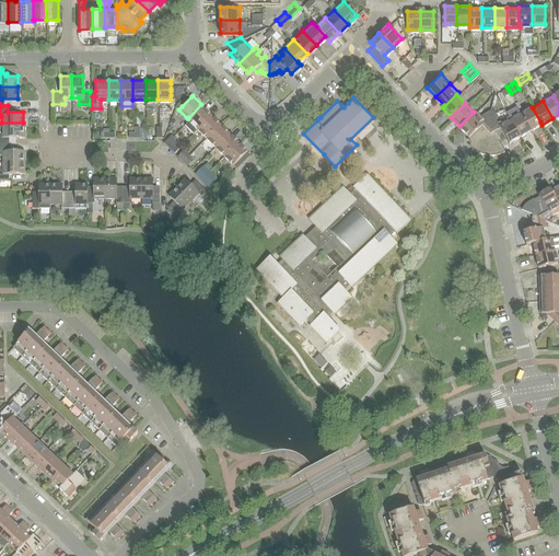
[(184,123),(193,131),(197,127),(210,113),(201,104),(188,118),(184,123)]
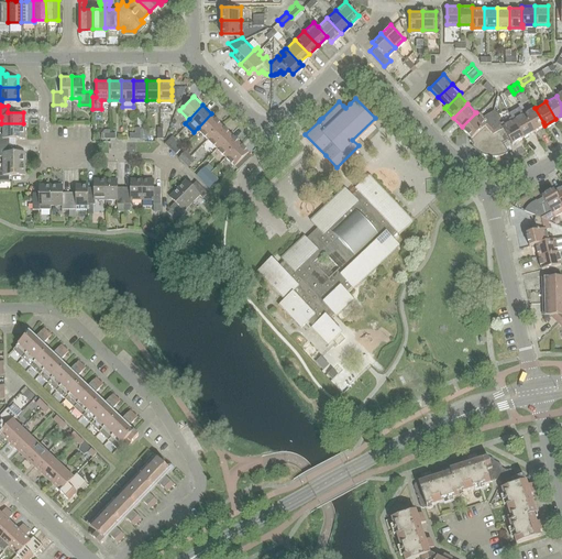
[(535,108),(536,108),(533,106),(522,111),(532,129),(543,122),(535,108)]
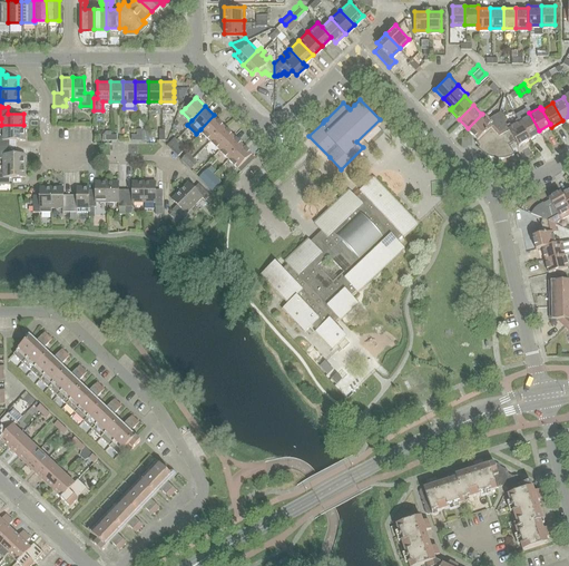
[(476,137),(474,138),(477,142),(476,146),(482,150),(484,150),(486,152),(488,153),(490,154),(492,154),(497,155),(499,155),(502,155),(504,154),(508,154),(511,153),(513,150),(508,140),(499,126),(506,123),(498,109),(488,115),(484,111),(481,114),(482,114),(468,128),(476,137)]
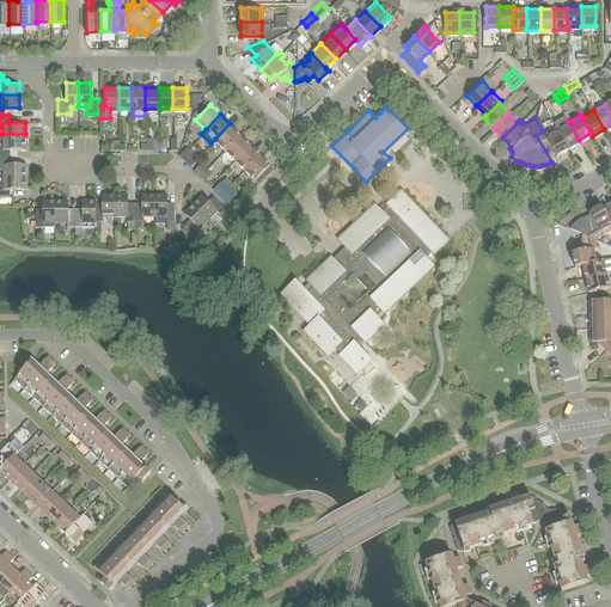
[(579,140),(568,121),(557,128),(556,128),(567,147),(579,140)]
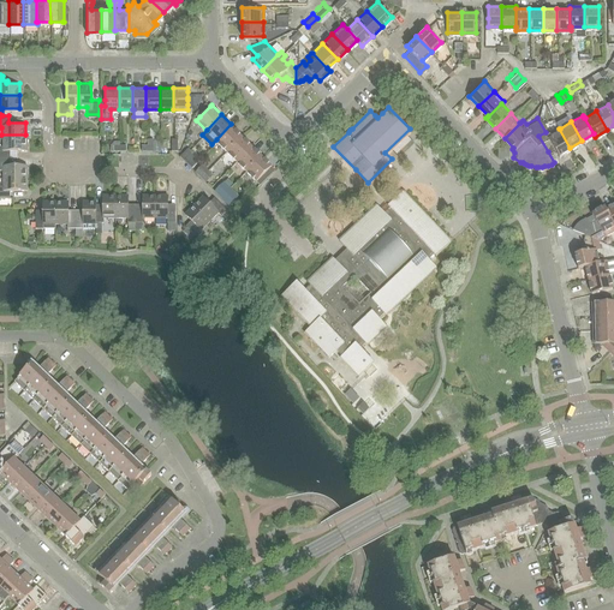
[(231,124),(216,139),(226,149),(240,133),(231,124)]
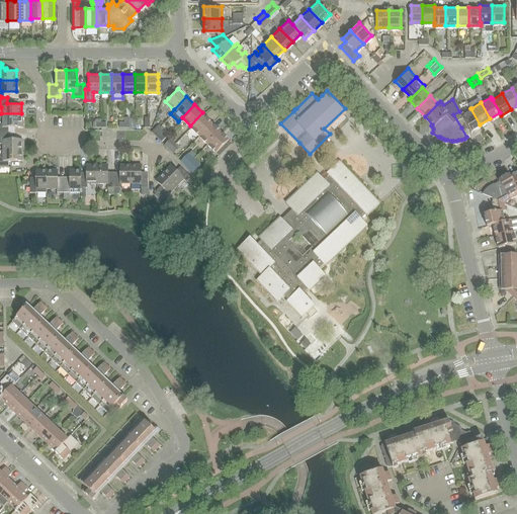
[(453,114),(461,127),(466,124),(469,131),(480,124),(470,108),(471,108),(469,105),(464,108),(466,111),(461,114),(460,112),(459,111),(453,114)]
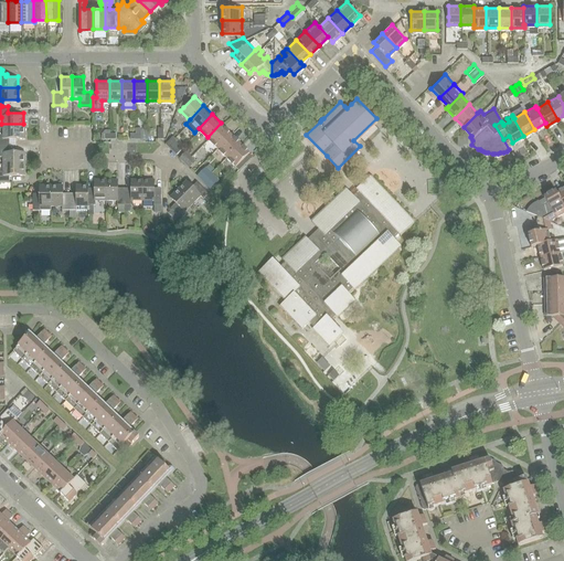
[(221,123),(208,137),(216,146),(230,131),(221,123)]
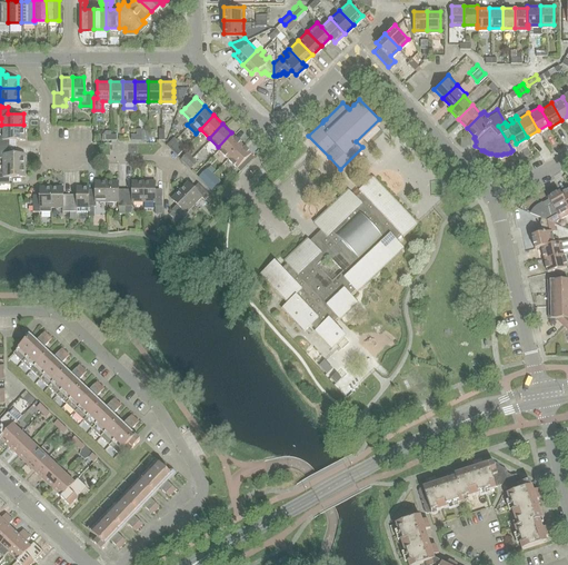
[(0,144),(8,144),(8,137),(23,137),(23,125),(1,125),(1,132),(0,132),(0,144)]
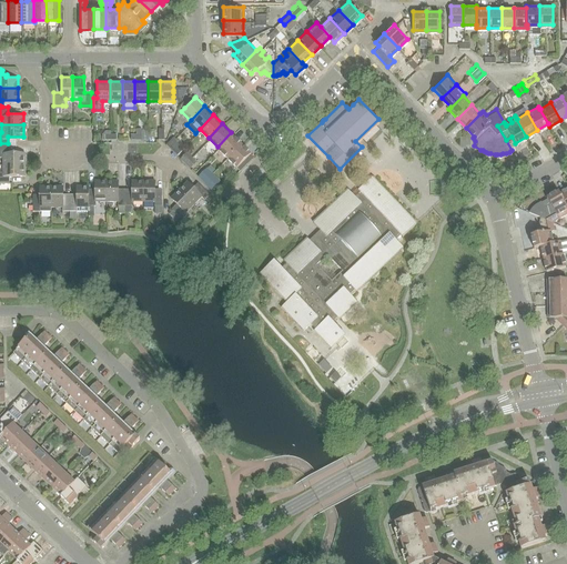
[(231,132),(218,147),(226,155),(240,141),(231,132)]
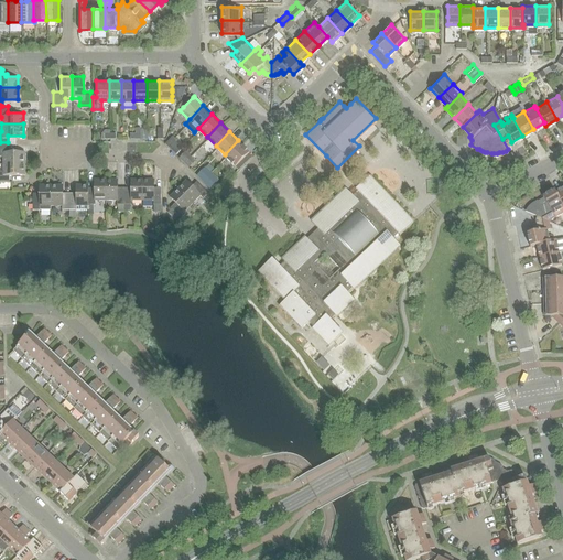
[(172,141),(168,144),(174,151),(181,144),(174,138),(172,141)]
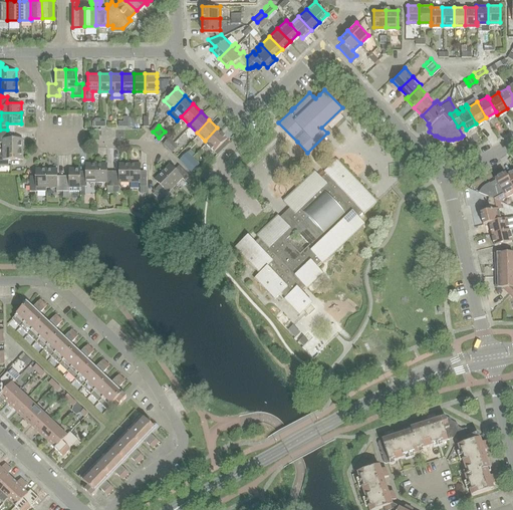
[(217,128),(205,141),(213,149),(226,137),(217,128)]
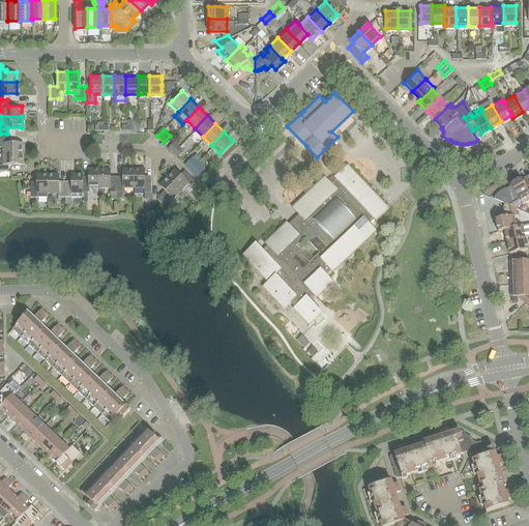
[(22,140),(7,140),(7,134),(0,134),(0,143),(2,144),(2,151),(22,151),(22,140)]
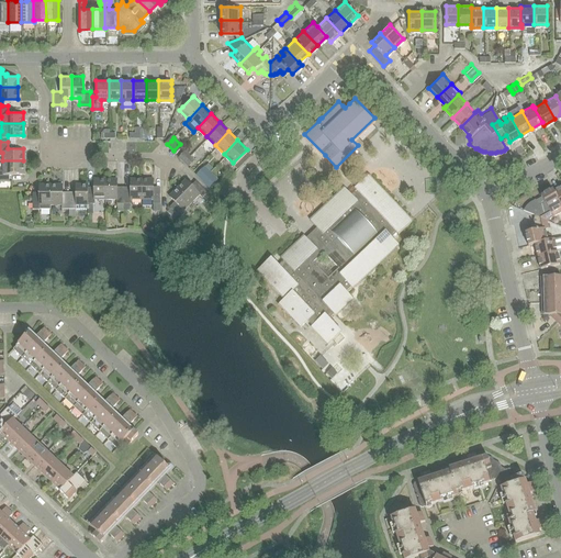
[(183,147),(177,154),(182,159),(189,154),(183,147)]
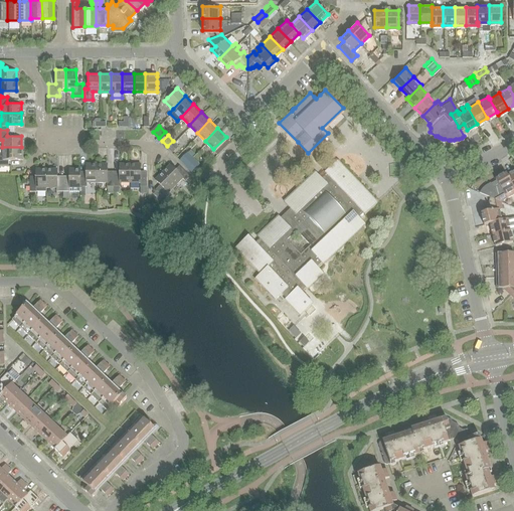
[(173,141),(167,146),(169,148),(171,150),(177,144),(173,141)]
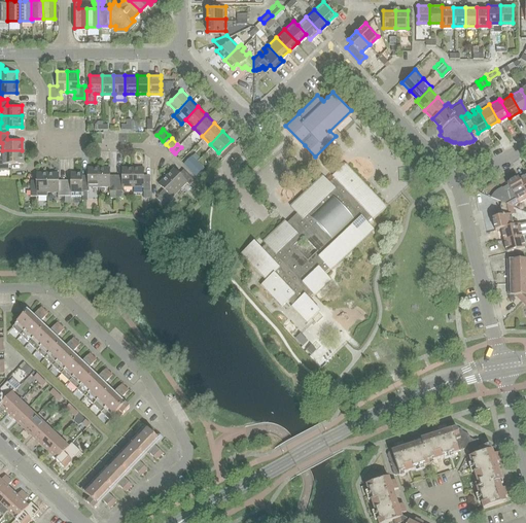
[(0,167),(7,167),(7,161),(22,161),(22,150),(2,150),(2,157),(0,157),(0,167)]
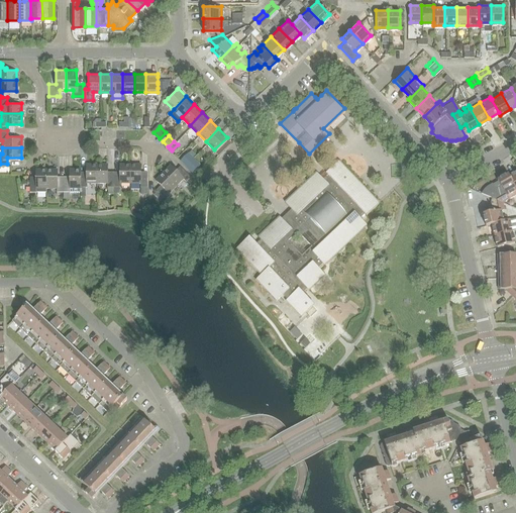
[(187,149),(179,158),(181,160),(184,164),(188,160),(190,158),(193,155),(192,155),(187,149)]
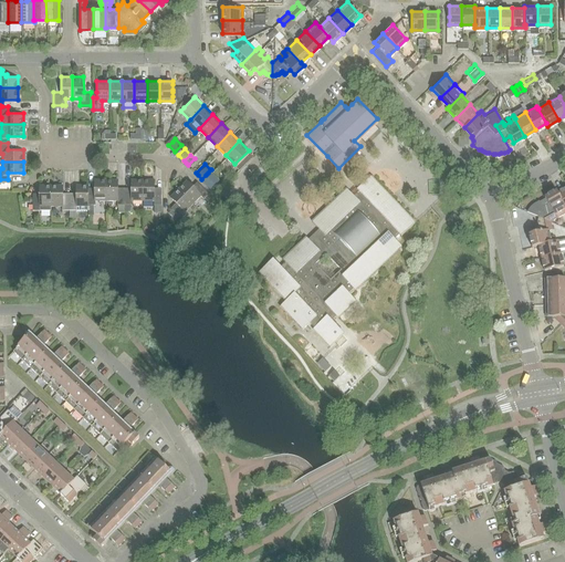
[(206,175),(201,179),(206,183),(209,186),(215,179),(208,173),(206,175)]
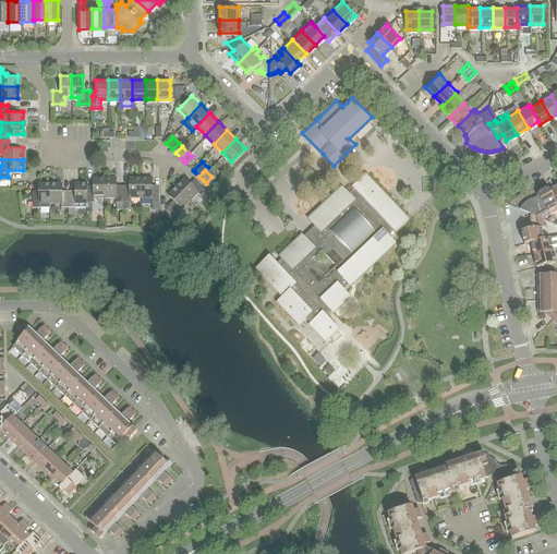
[(387,232),(392,228),(394,229),(408,216),(380,188),(364,171),(351,183),(351,184),(352,185),(348,190),(346,188),(341,183),(340,183),(336,189),(306,216),(313,223),(303,233),(301,231),(278,253),(280,255),(276,261),(268,252),(255,264),(254,265),(281,293),(280,293),(275,299),(298,322),(303,316),(304,314),(309,320),(307,321),(324,338),(338,325),(325,312),(330,308),(331,310),(349,293),(342,286),(347,280),(349,282),(358,275),(395,239),(387,232)]
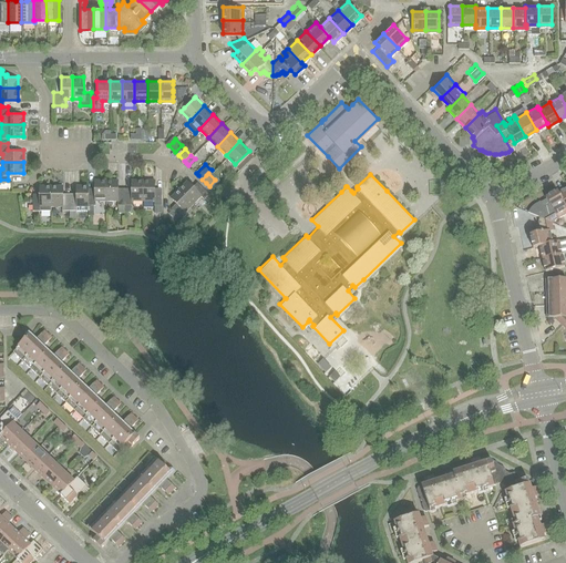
[(86,185),(86,202),(92,202),(94,202),(94,198),(105,198),(105,177),(93,177),(93,185),(92,185),(88,185),(86,185)]
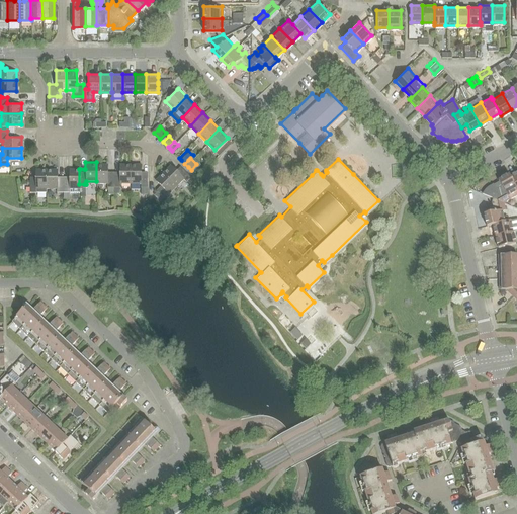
[(96,162),(96,181),(106,181),(106,184),(112,184),(112,169),(108,169),(106,169),(106,162),(96,162)]
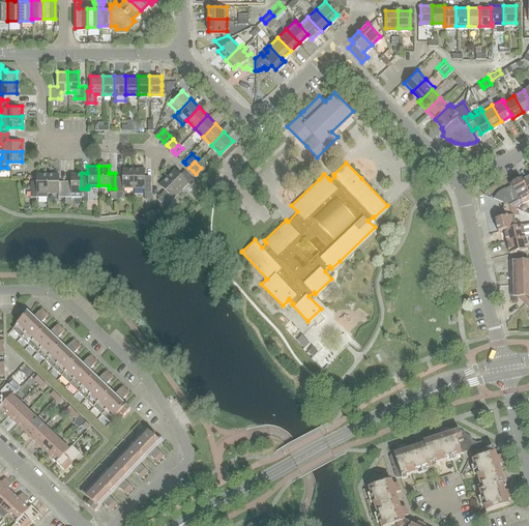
[(119,173),(115,173),(115,188),(122,188),(122,185),(133,185),(133,166),(122,166),(121,173),(119,173)]
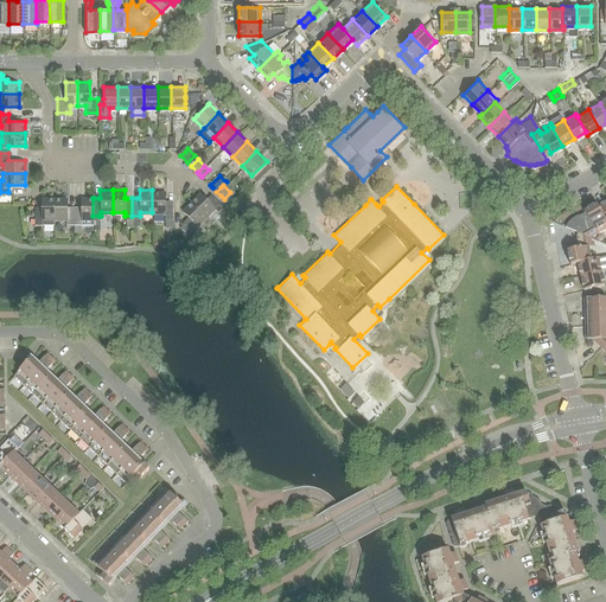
[(152,190),(152,212),(164,212),(164,216),(172,216),(172,198),(171,198),(166,198),(165,198),(164,190),(152,190)]
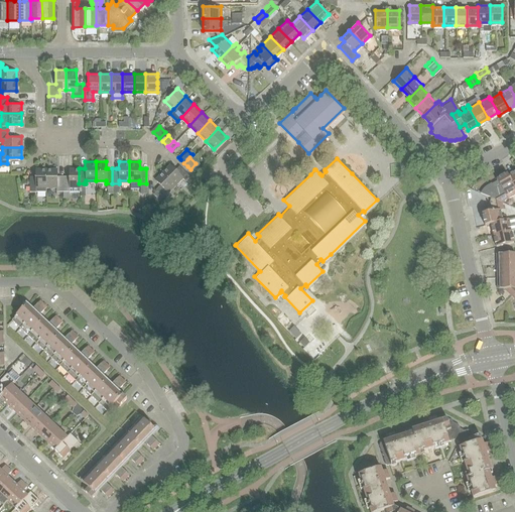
[(189,173),(178,163),(174,167),(168,162),(161,169),(174,182),(181,175),(184,178),(189,173)]
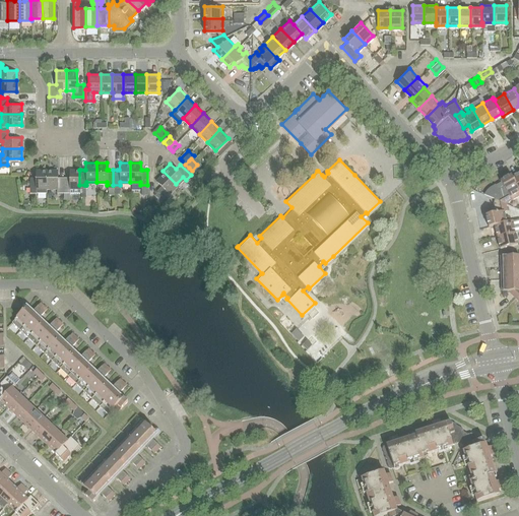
[(45,187),(46,187),(46,168),(36,168),(36,175),(35,175),(29,176),(28,176),(28,190),(36,190),(45,191),(45,187)]
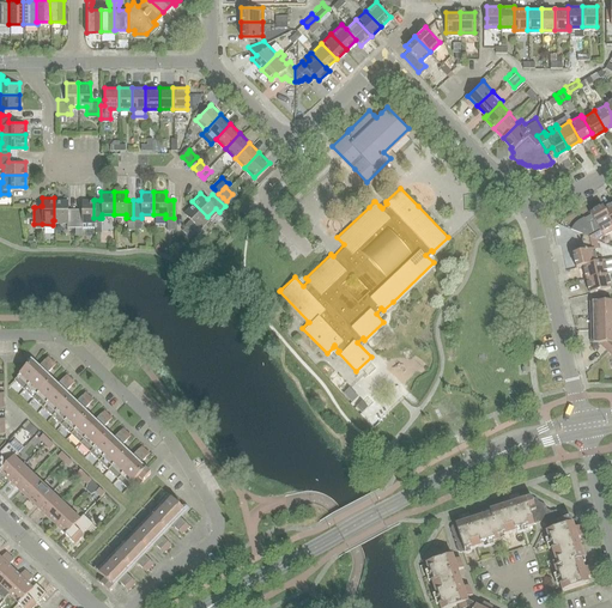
[(74,224),(74,206),(67,206),(67,198),(54,198),(54,220),(66,220),(66,224),(74,224)]
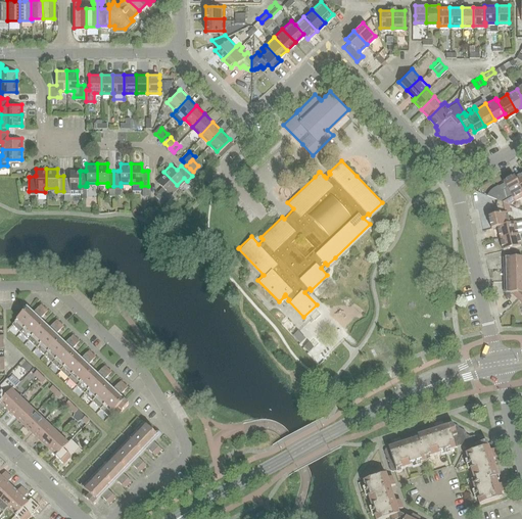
[(63,176),(63,191),(69,191),(80,191),(80,186),(80,171),(81,171),(81,169),(80,169),(69,169),(69,176),(68,176),(63,176)]
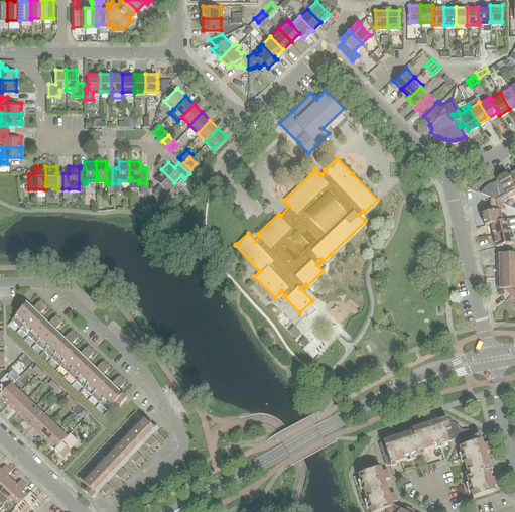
[(167,189),(174,182),(161,169),(154,177),(159,182),(154,186),(165,198),(170,193),(167,189)]
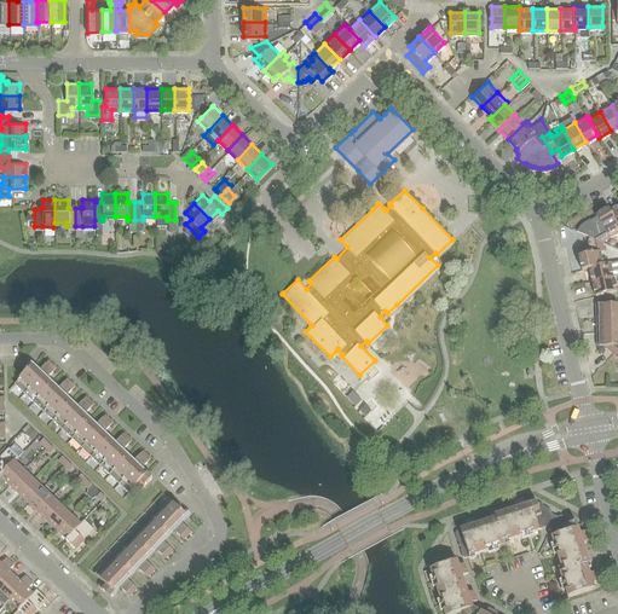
[(598,219),(593,222),(591,222),(594,226),(591,227),(590,229),(589,230),(588,231),(588,233),(600,238),(607,235),(606,231),(612,227),(614,231),(617,229),(617,224),(608,208),(607,204),(594,213),(598,219)]
